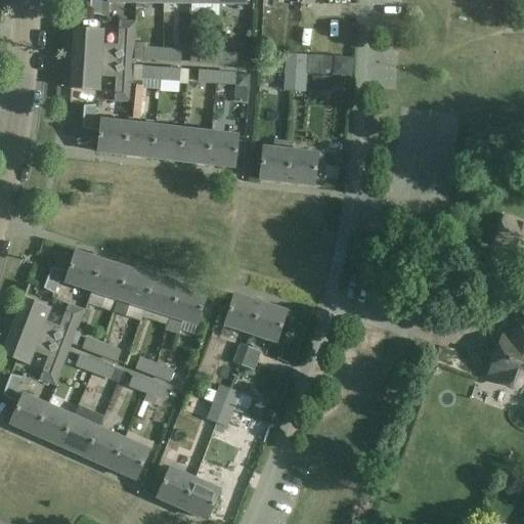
[(135,3),(135,0),(89,0),(89,14),(100,16),(107,16),(108,3),(135,3)]
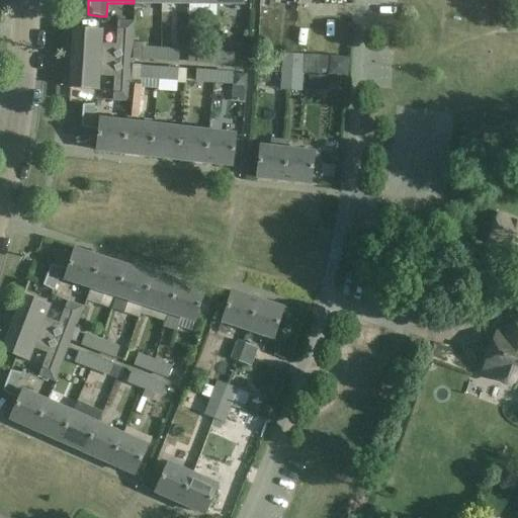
[(188,4),(188,0),(161,0),(161,4),(172,4),(172,19),(188,19),(188,4)]
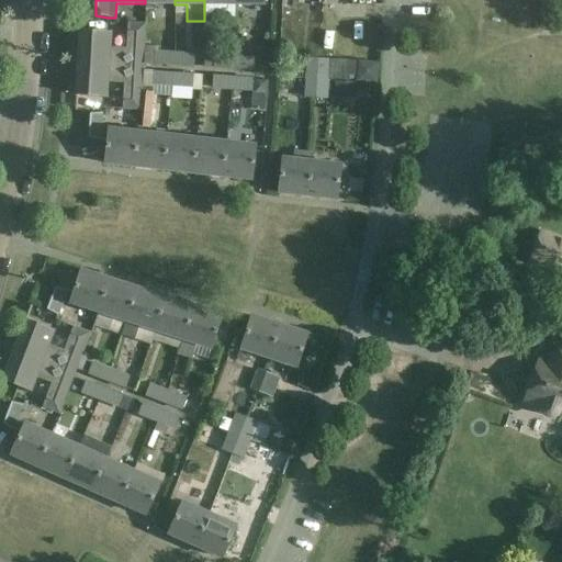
[(143,65),(145,45),(146,24),(128,23),(126,48),(110,48),(111,32),(82,31),(82,30),(80,30),(79,63),(143,67),(143,65)]
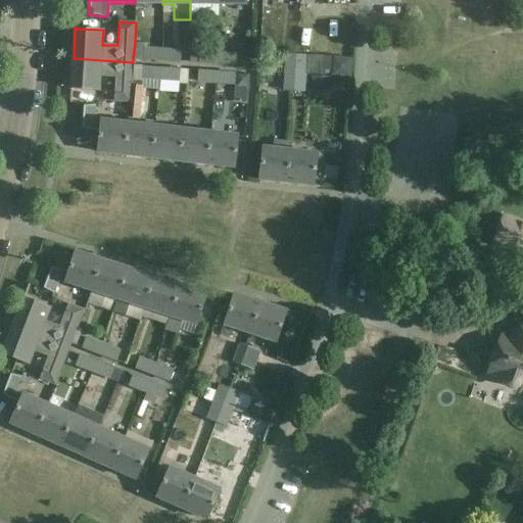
[(144,48),(143,61),(161,62),(162,49),(144,48)]
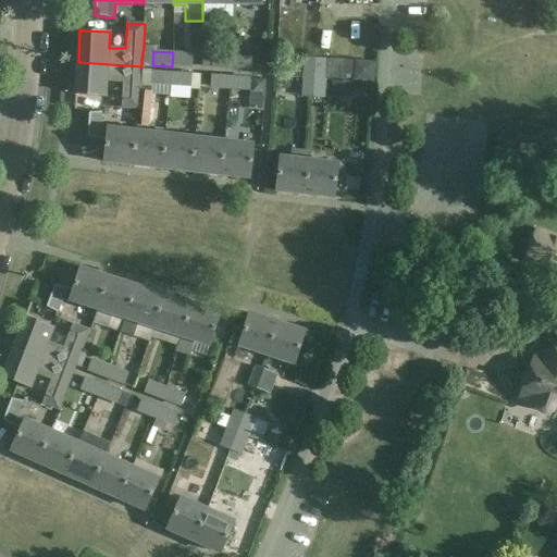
[(193,54),(173,52),(172,66),(193,67),(193,54)]
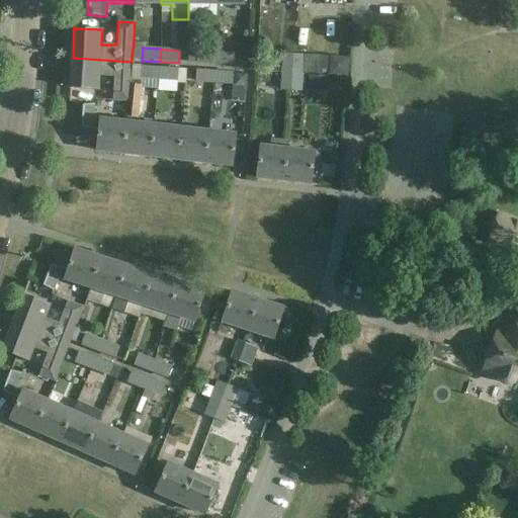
[(196,64),(214,66),(216,52),(197,51),(196,64)]
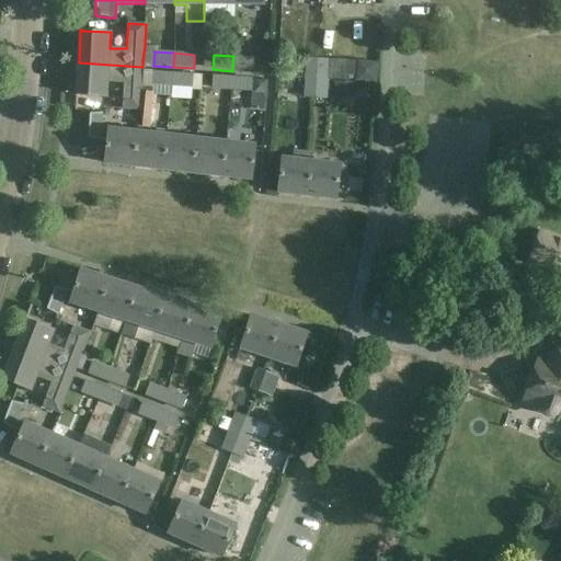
[(254,57),(233,56),(232,71),(253,72),(254,57)]
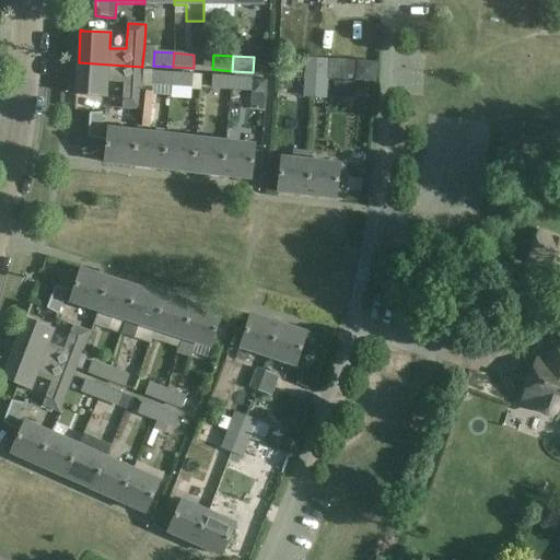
[(304,58),(303,78),(315,79),(317,58),(304,58)]
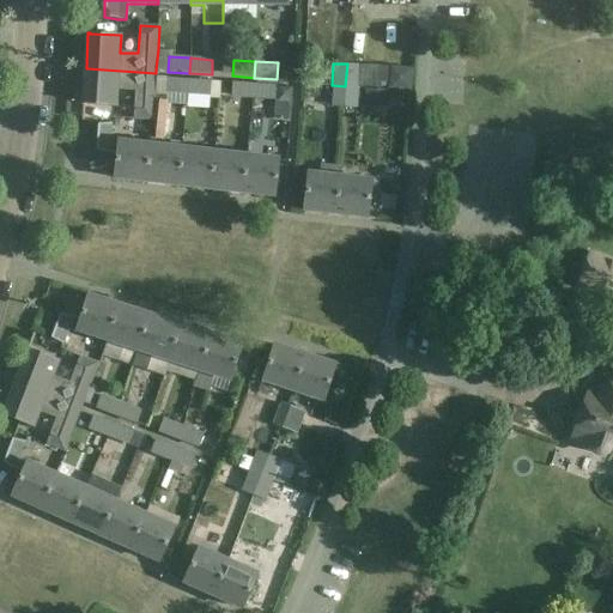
[(347,64),(345,86),(359,86),(359,87),(381,89),(381,83),(389,84),(390,67),(347,64)]
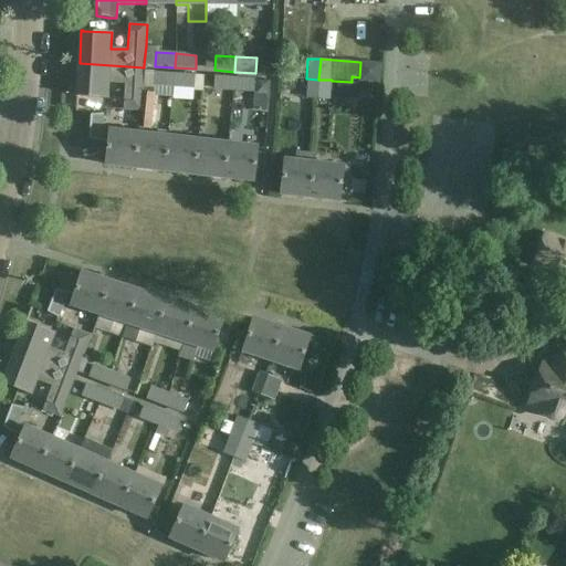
[(144,72),(144,67),(80,63),(77,97),(79,97),(79,96),(107,98),(108,83),(125,83),(124,109),(142,111),(143,92),(143,87),(144,72)]
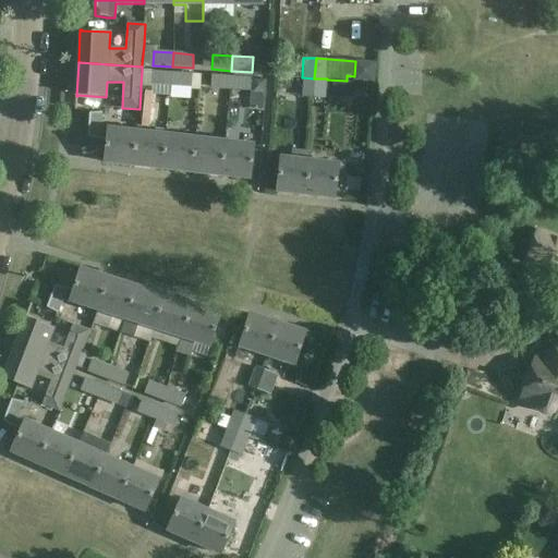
[(152,72),(150,86),(171,87),(172,73),(152,72)]
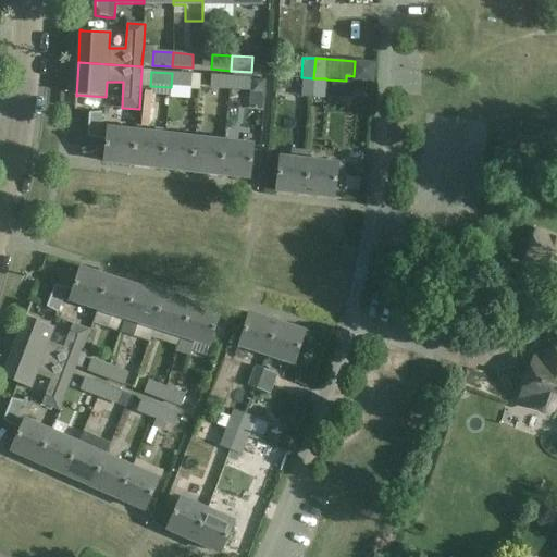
[(172,73),(171,87),(190,88),(192,74),(172,73)]
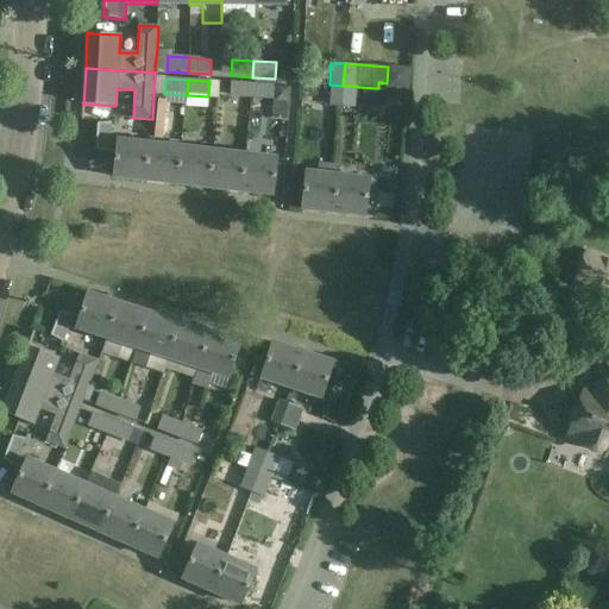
[(251,99),(251,83),(230,82),(228,98),(251,99)]
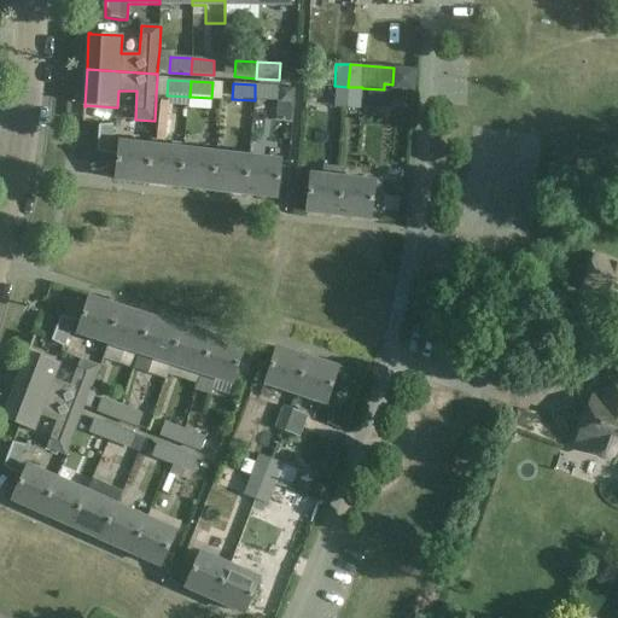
[(278,86),(255,85),(255,100),(277,103),(278,86)]
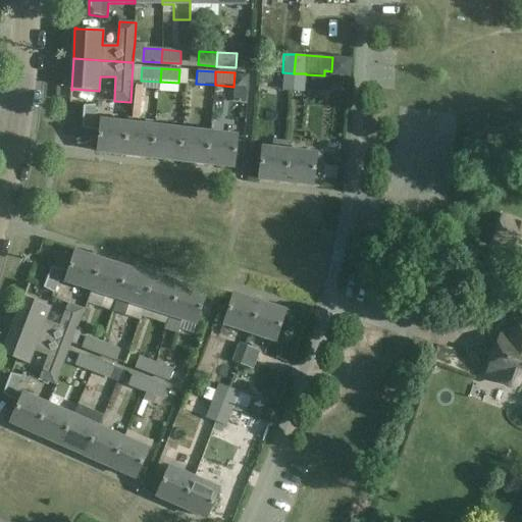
[(293,92),(294,73),(282,72),(282,74),(281,91),(293,92)]
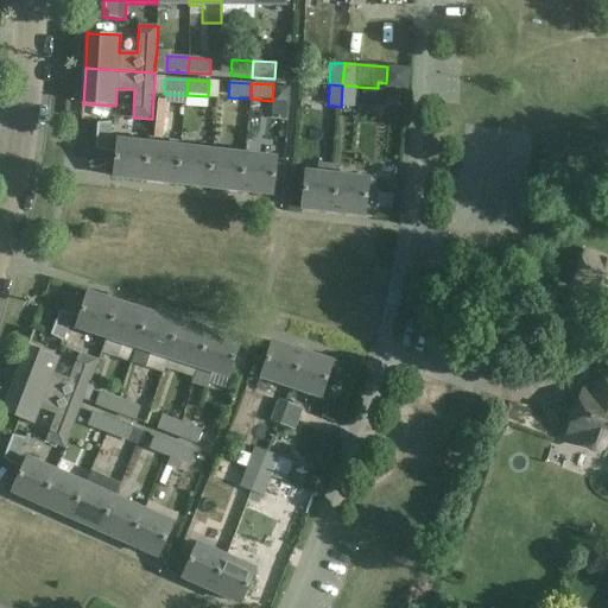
[(356,86),(342,86),(341,107),(355,108),(356,87),(356,86)]
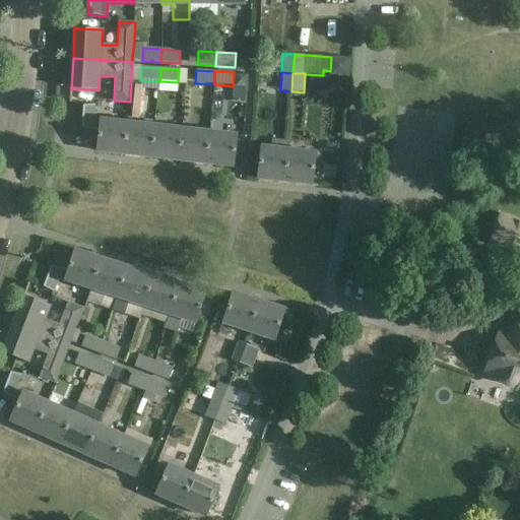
[(329,77),(310,76),(309,91),(329,92),(329,77)]
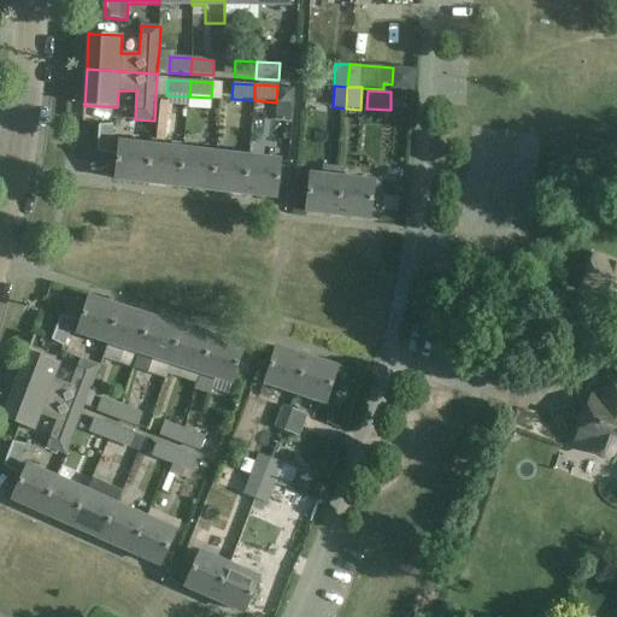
[(165,141),(166,115),(168,101),(166,101),(156,100),(154,121),(153,141),(165,141)]
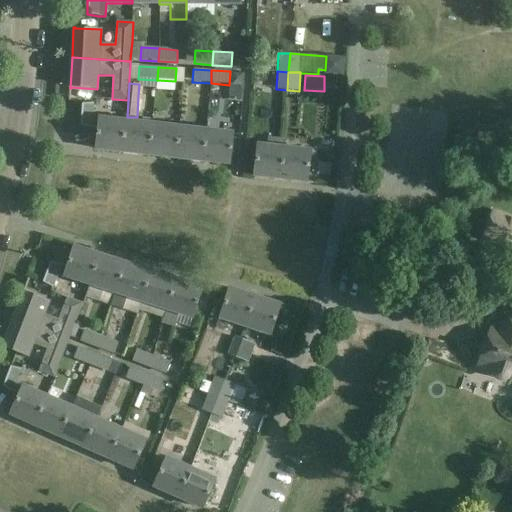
[(243,86),(231,86),(229,101),(242,102),(243,86)]
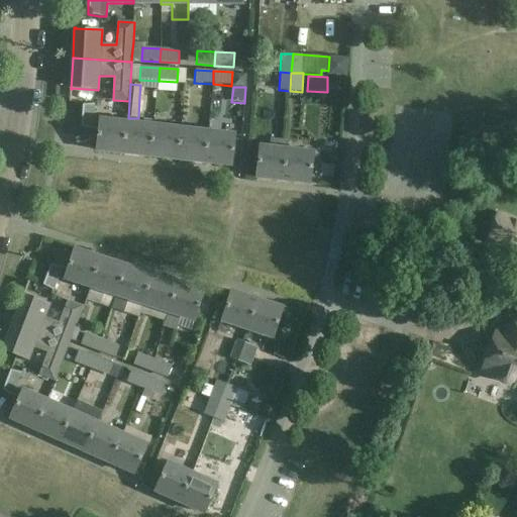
[(94,104),(82,104),(81,126),(93,128),(94,104)]
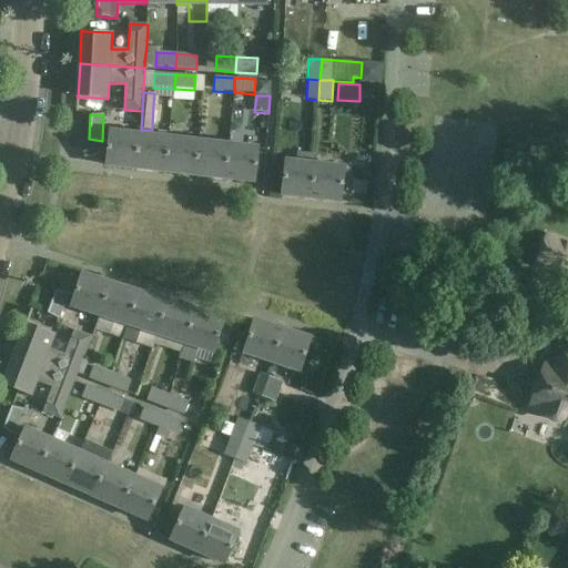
[(105,164),(135,168),(139,134),(109,131),(105,164)]
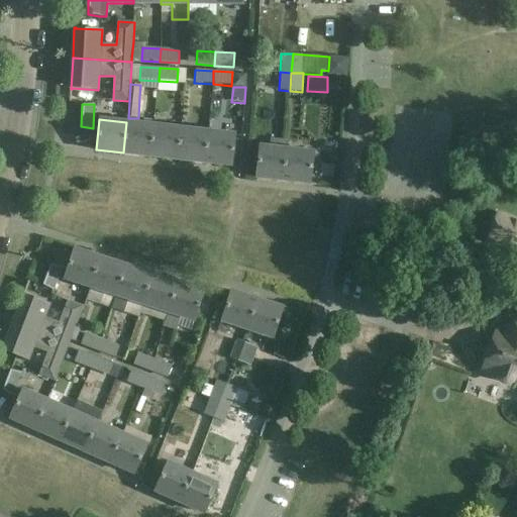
[(150,156),(153,125),(126,122),(123,152),(150,156)]
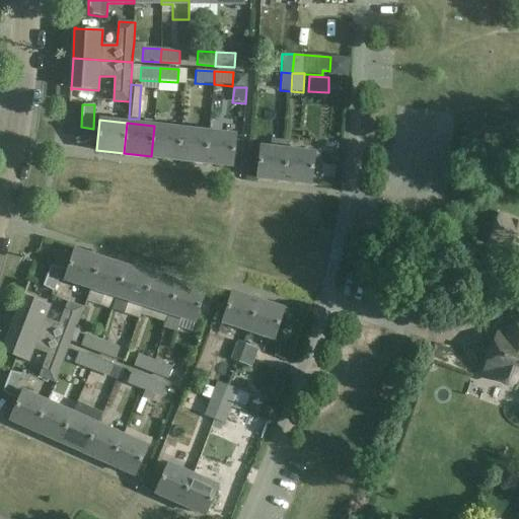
[(177,159),(181,129),(154,126),(151,156),(177,159)]
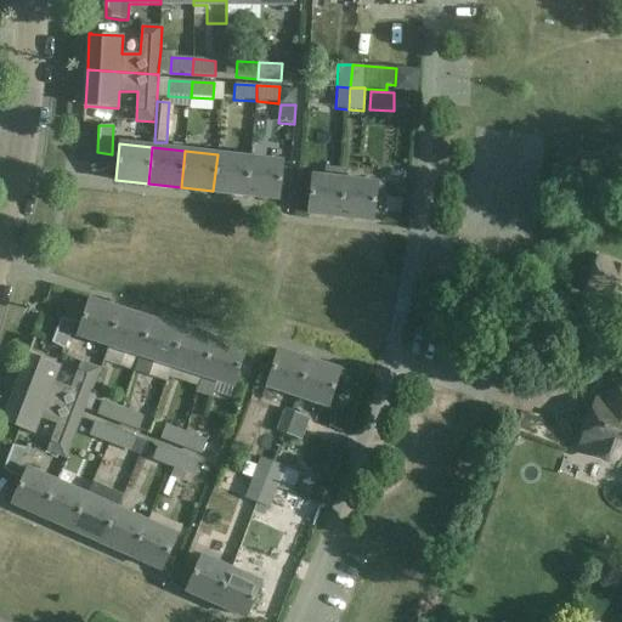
[(246,194),(249,158),(218,154),(213,191),(246,194)]
